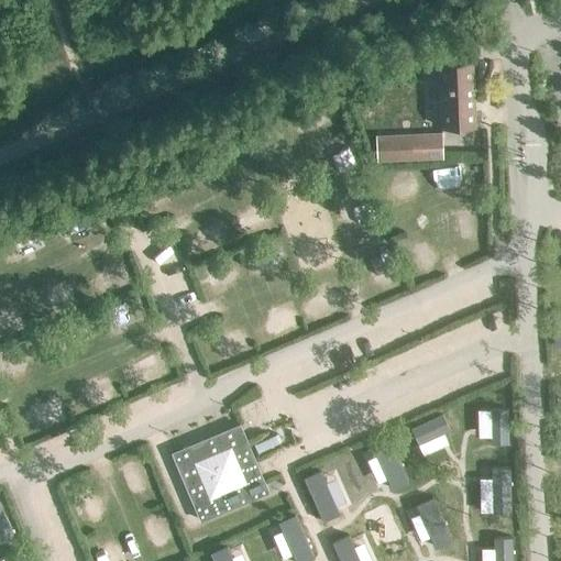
[(443,125),(477,123),(474,59),(440,61),(443,125)]
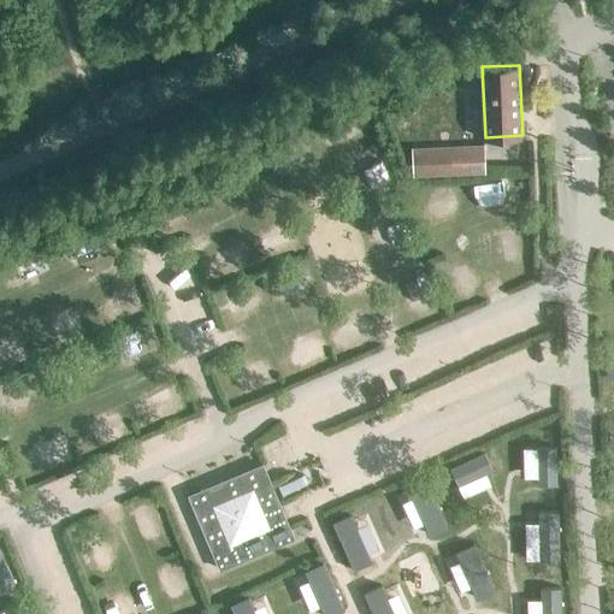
[(413,149),(414,173),(486,170),(485,146),(413,149)]
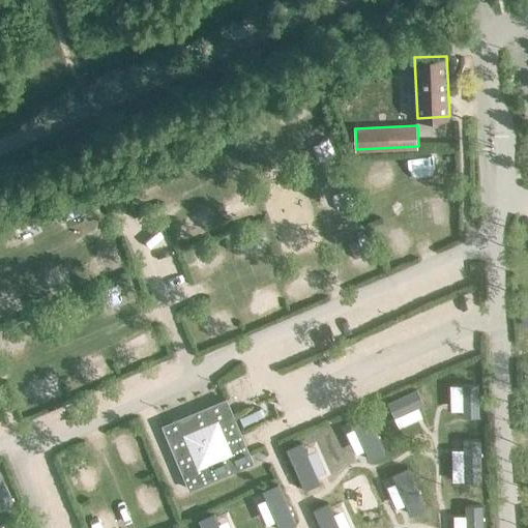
[(478,386),(463,386),(463,420),(478,420),(478,386)]
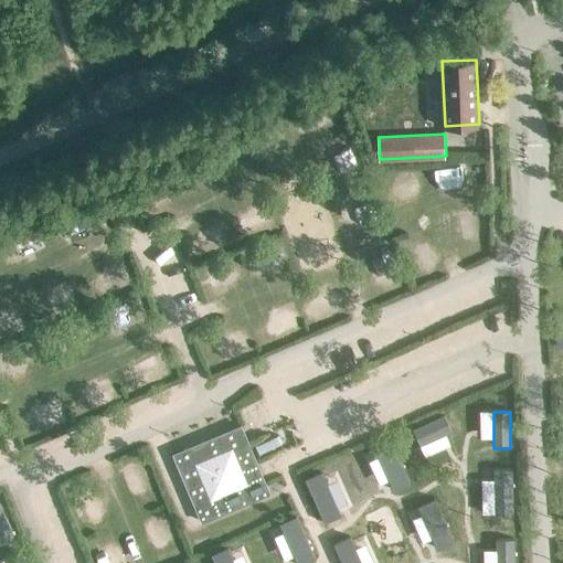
[(444,416),(412,431),(418,448),(452,434),(444,416)]
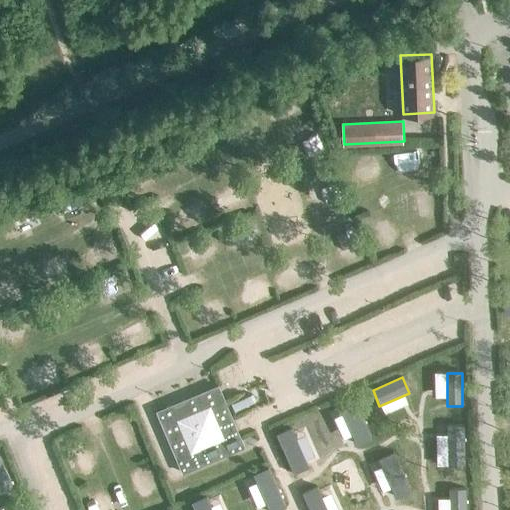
[(219,384),(158,409),(176,453),(184,471),(245,445),(219,384)]
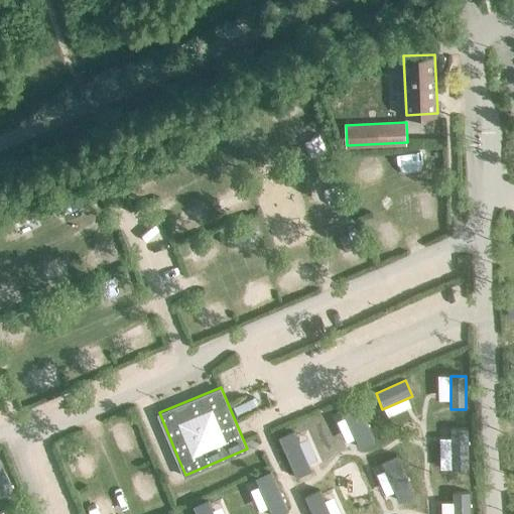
[(375,443),(358,403),(343,410),(360,450),(375,443)]
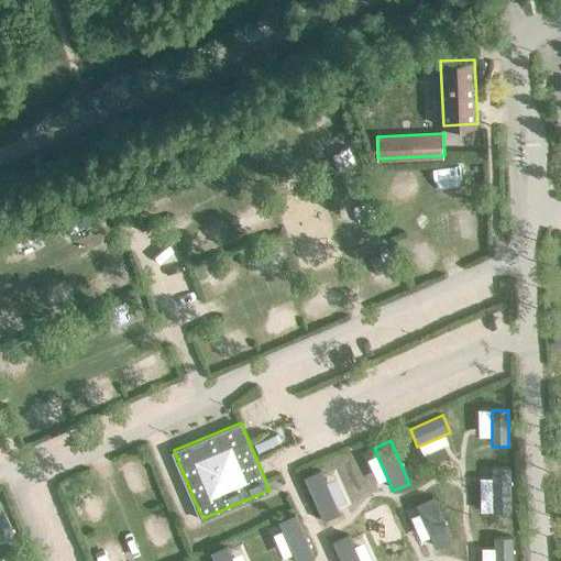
[(512,470),(493,470),(493,514),(512,514),(512,470)]
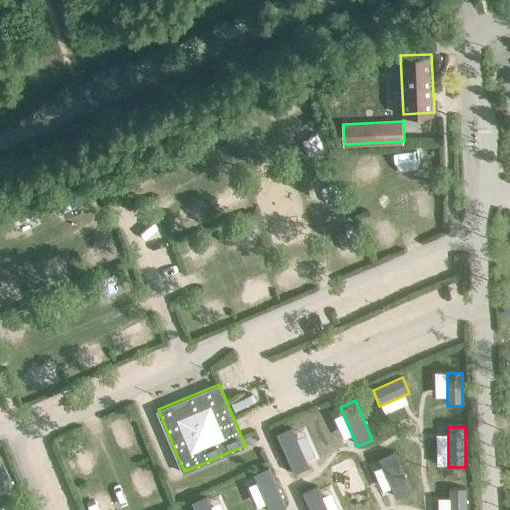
[(308,469),(291,429),(277,435),(294,475),(308,469)]
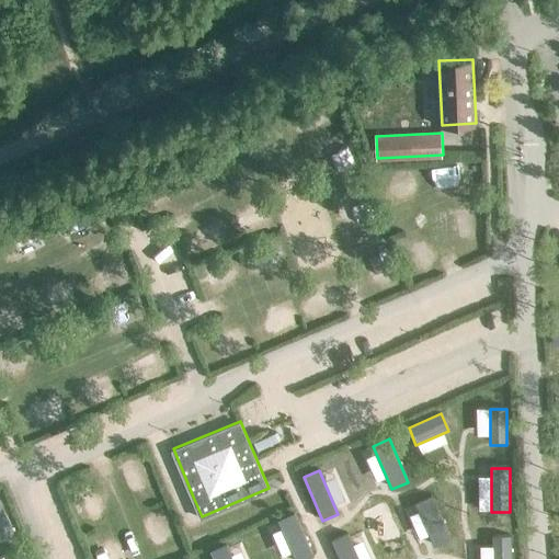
[(0,531),(15,524),(0,489),(0,531)]
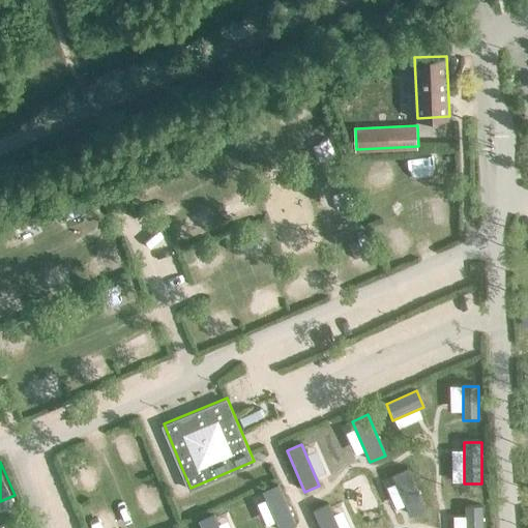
[(408,470),(393,475),(411,518),(426,511),(408,470)]
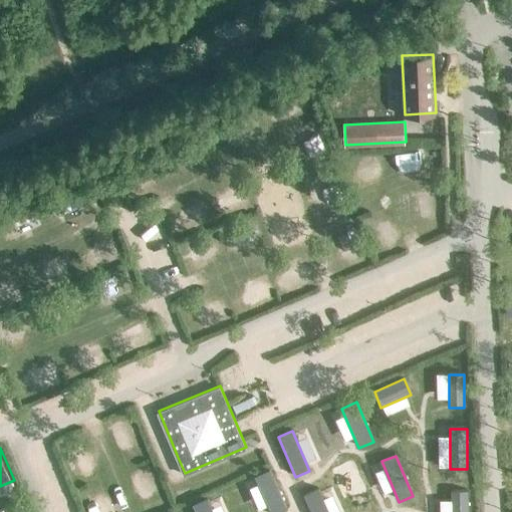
[(286,511),(270,473),(255,479),(268,511),(286,511)]
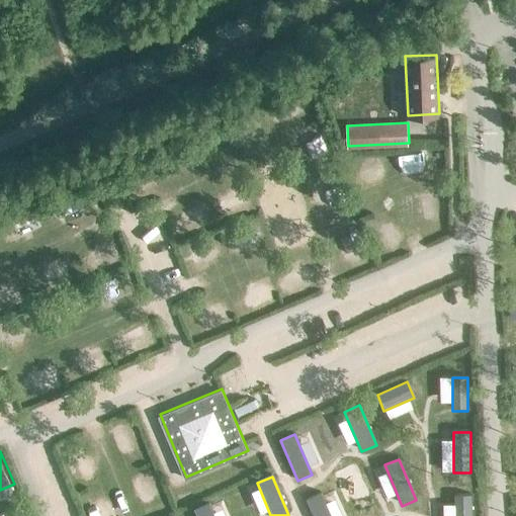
[(330,515),(321,494),(306,501),(313,515),(330,515)]
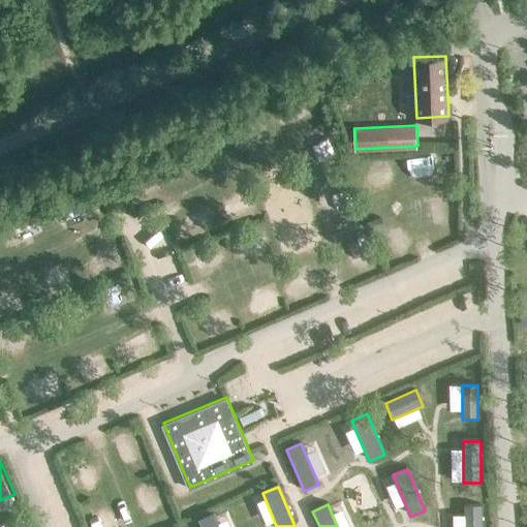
[(224,526),(216,505),(200,512),(206,526),(224,526)]
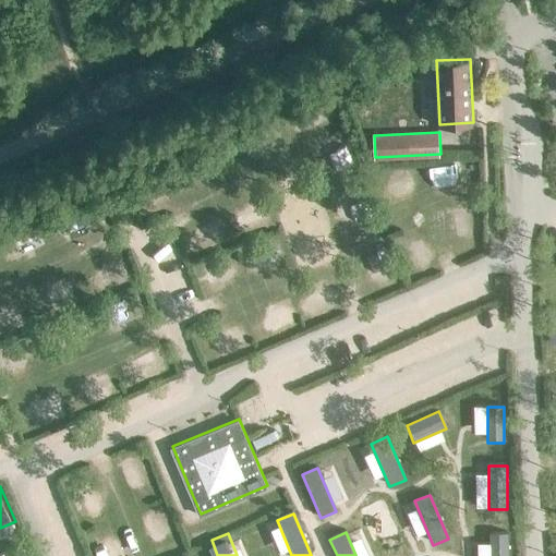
[(508,555),(509,534),(491,534),(491,555),(508,555)]
